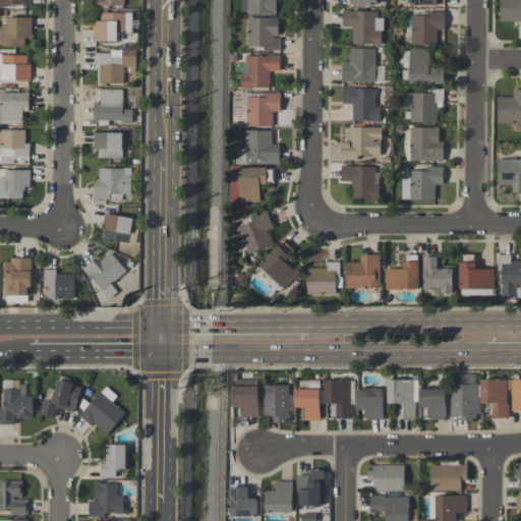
[(241,0),(242,13),(277,13),(276,0),(241,0)]
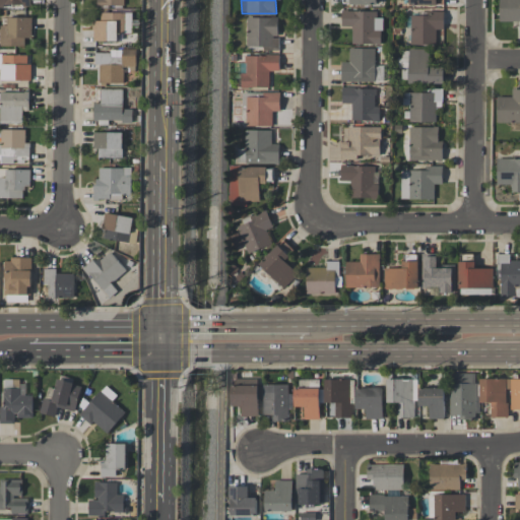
[(519,0),(499,0),(499,21),(519,21),(519,26),(519,0)]
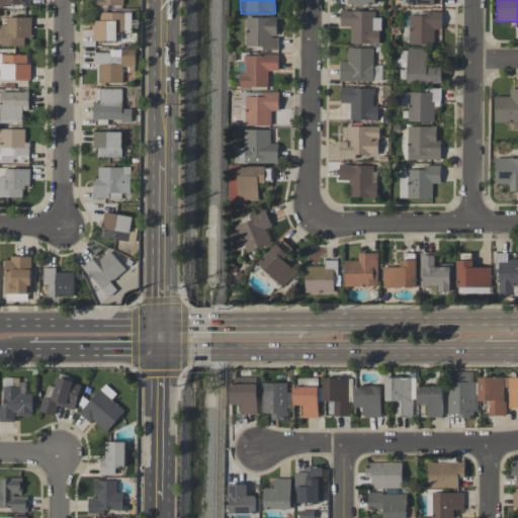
[(378,10),(340,11),(340,26),(350,26),(350,45),(379,44),(378,10)]
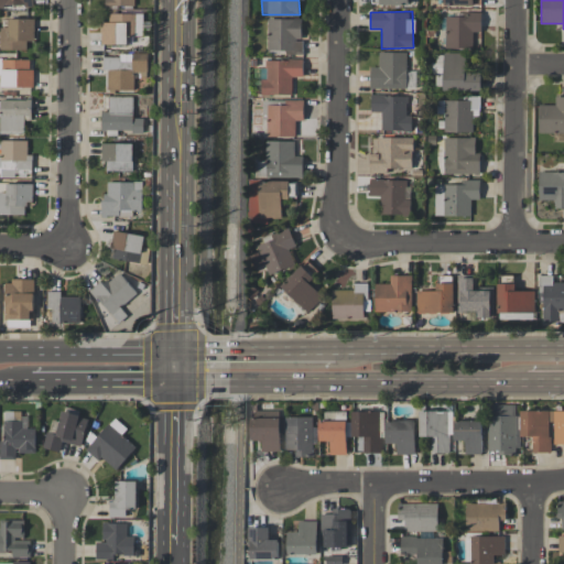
[(446,17),(445,49),(472,50),(473,32),(481,32),(481,13),(462,12),(462,17),(446,17)]
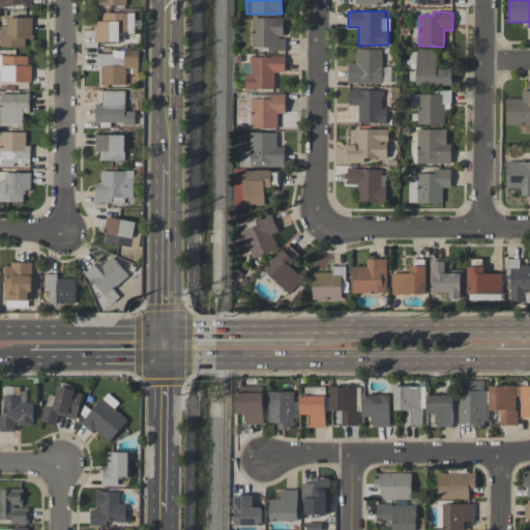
[(126,13),(102,13),(102,22),(95,21),(95,41),(119,41),(119,34),(126,34),(126,13)]
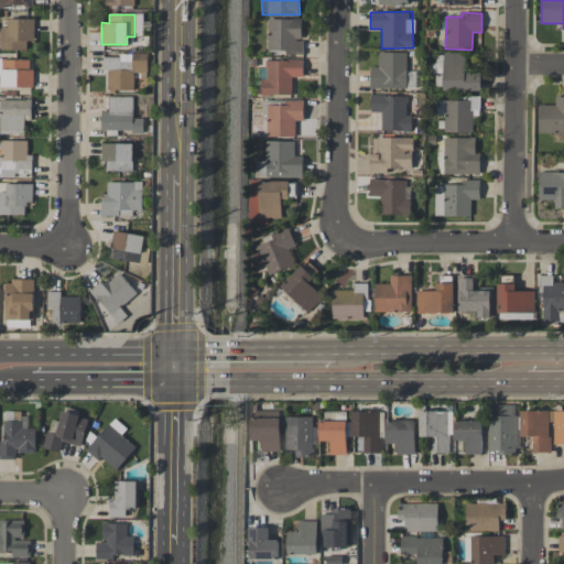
[(34,19),(9,19),(9,28),(0,28),(0,49),(26,50),(26,41),(34,41),(34,19)]
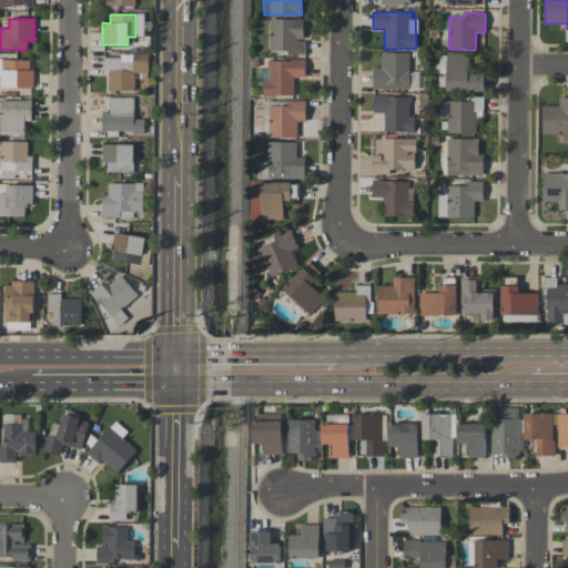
[(270,52),(305,52),(305,42),(303,42),(303,19),(270,19),(270,52)]
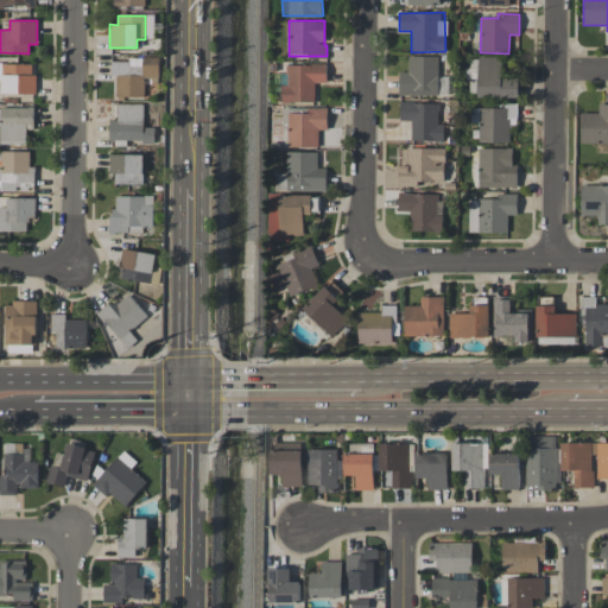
[(398,96),(438,95),(437,56),(407,57),(409,73),(398,73),(398,96)]
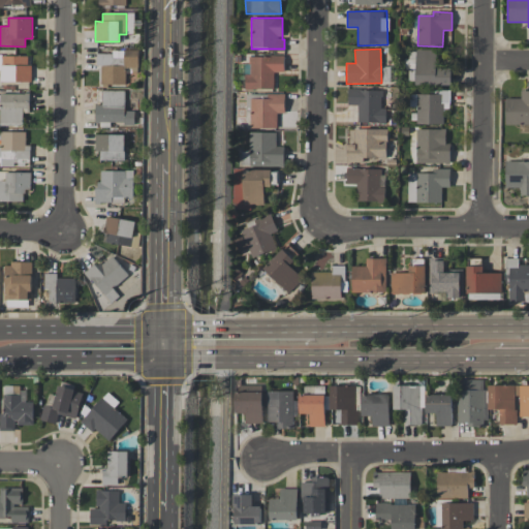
[(125,85),(125,66),(138,67),(138,52),(96,51),(95,65),(100,65),(100,85),(125,85)]
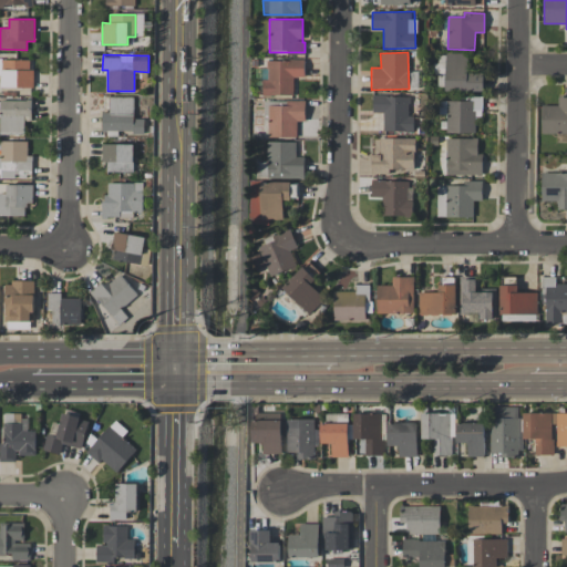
[(483,91),(484,73),(467,73),(467,54),(436,54),(436,91),(483,91)]
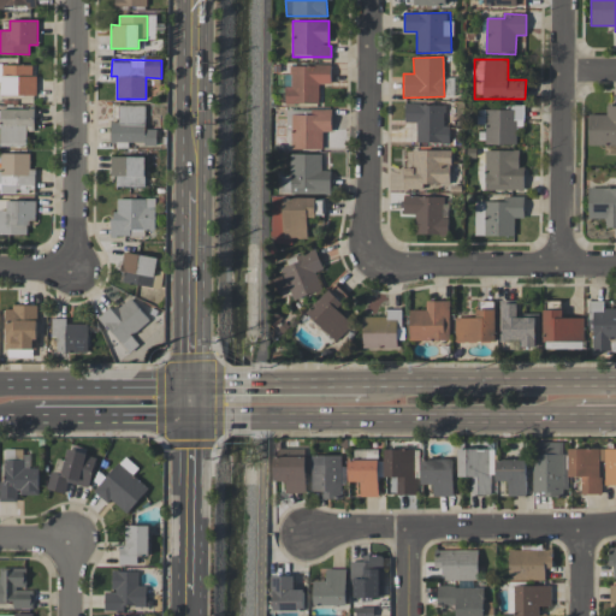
[(1,96),(35,95),(34,64),(0,65),(0,81),(1,81),(1,96)]
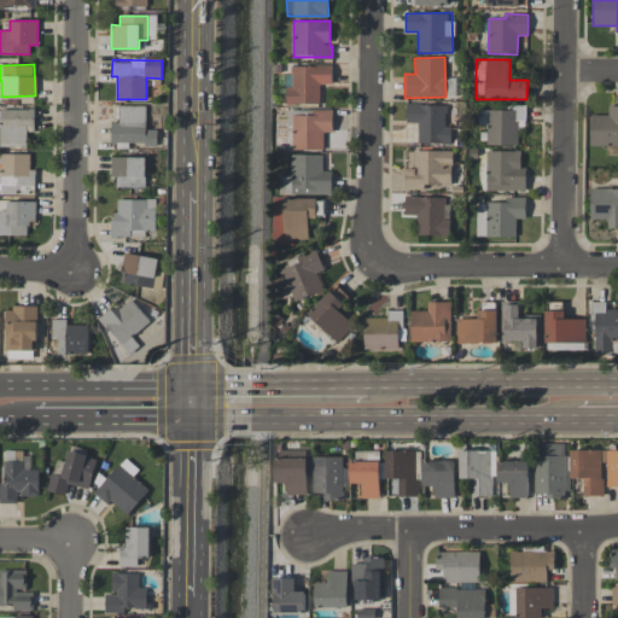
[(332,65),(292,65),(292,87),(286,87),(287,105),(320,104),(320,85),(332,85),(332,65)]
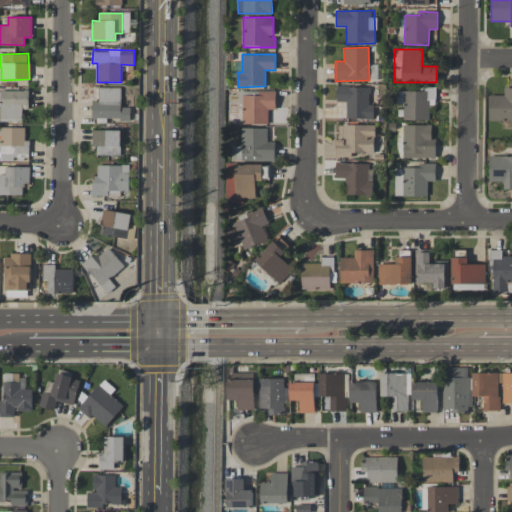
[(346,119),(373,119),(373,105),(369,105),(370,87),(337,86),(336,101),(346,102),(346,119)]
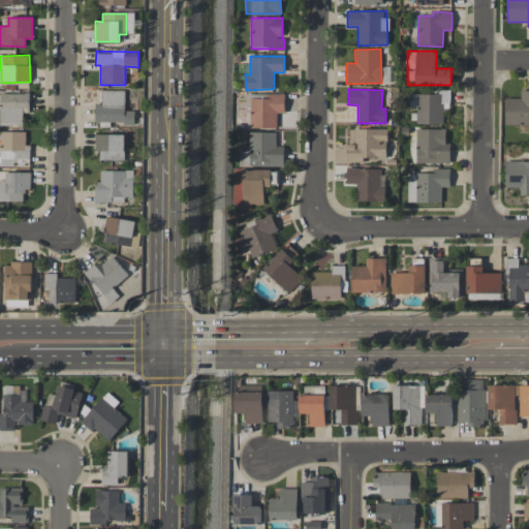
[(505,124),(528,124),(528,90),(521,90),(521,98),(506,98),(505,124)]
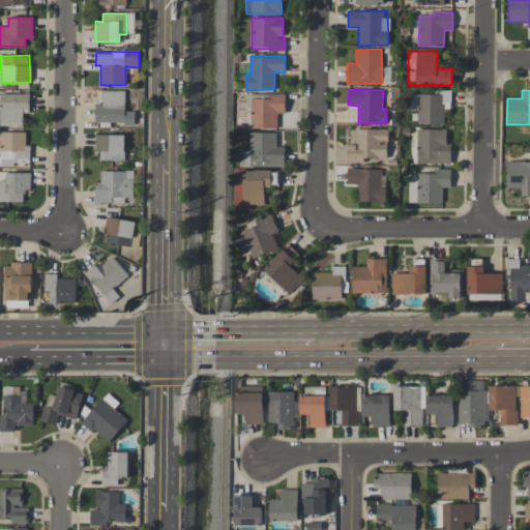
[(124,91),(101,91),(102,105),(94,106),(95,124),(135,123),(135,112),(125,112),(124,91)]
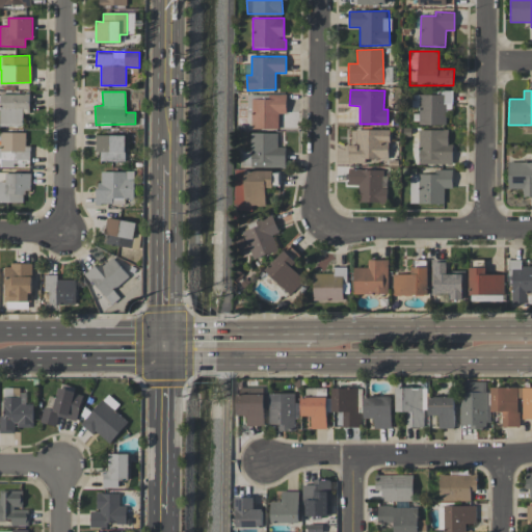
[(29,113),(29,94),(0,94),(0,126),(23,126),(23,113),(29,113)]
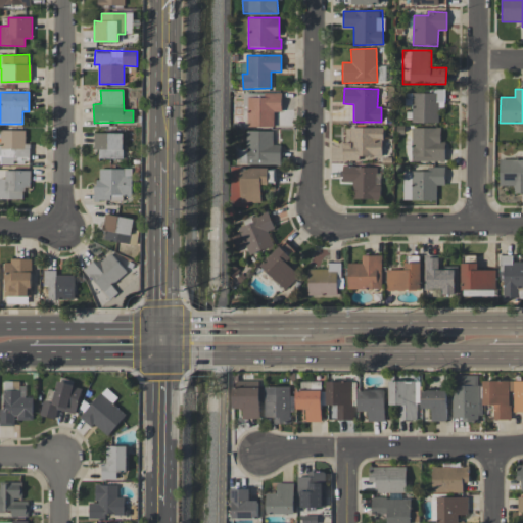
[(444,92),(407,92),(407,105),(412,105),(412,123),(438,123),(438,107),(444,107),(444,92)]
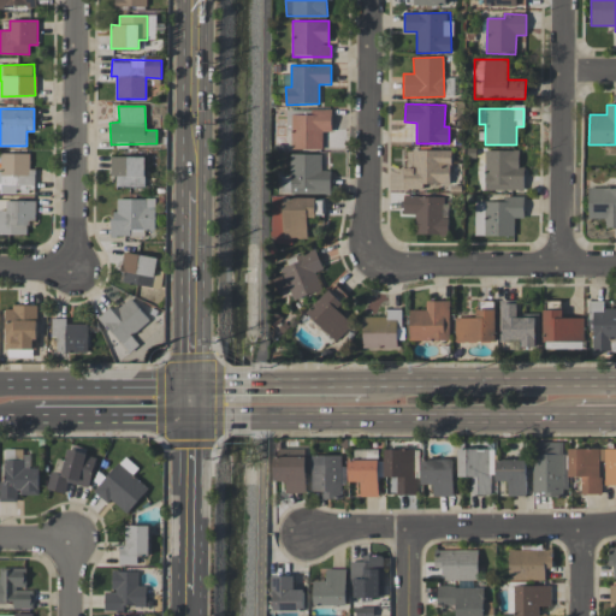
[(291,149),(323,149),(323,132),(332,132),(331,110),(291,110),(291,149)]
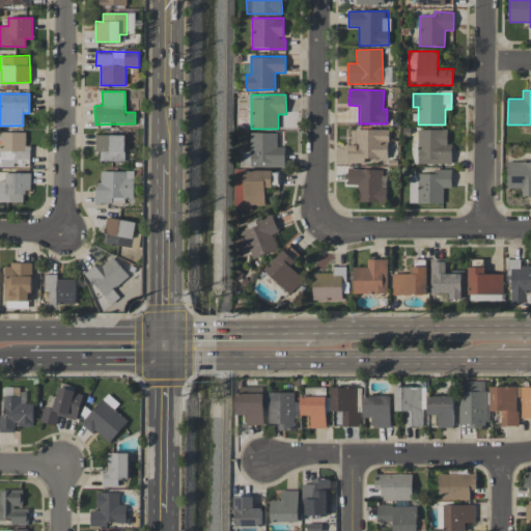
[(389,130),(350,129),(348,143),(347,143),(347,163),(364,163),(364,159),(388,160),(389,130)]
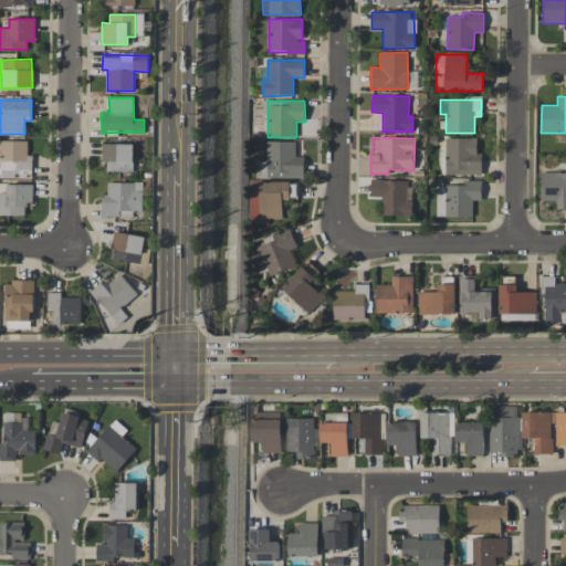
[(446,138),(446,174),(481,175),(481,154),(477,153),(477,138),(446,138)]
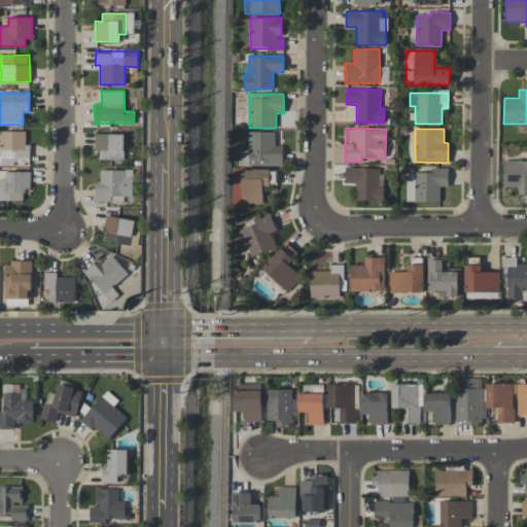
[(26,131),(0,131),(0,146),(0,165),(29,166),(30,144),(25,144),(26,131)]
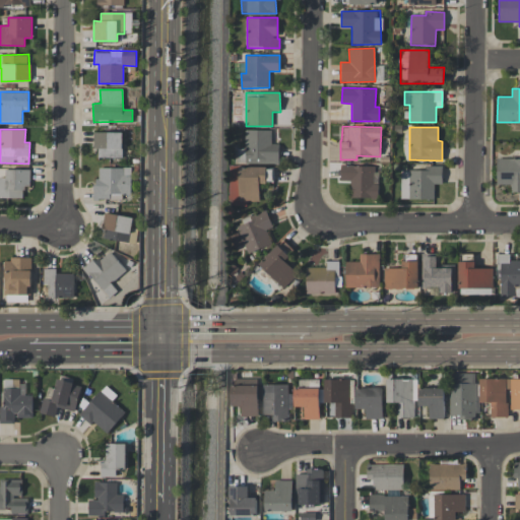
[(279,144),(271,144),(271,130),(246,130),(246,148),(237,148),(237,164),(279,164),(279,144)]
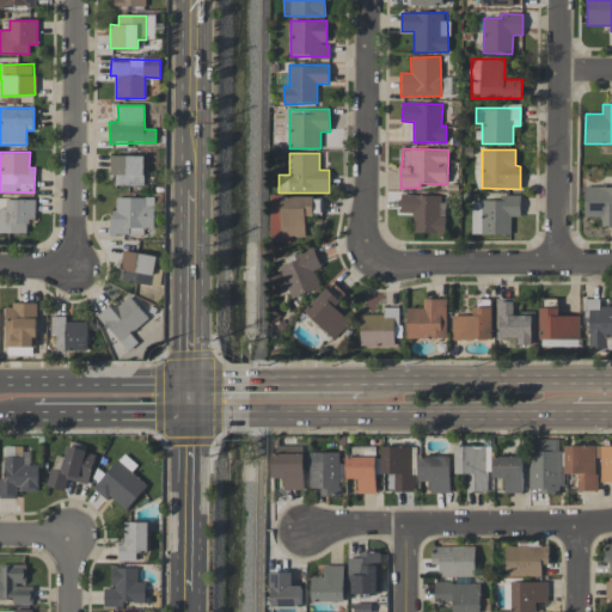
[(144,155),(110,155),(110,176),(115,176),(115,185),(145,185),(144,155)]
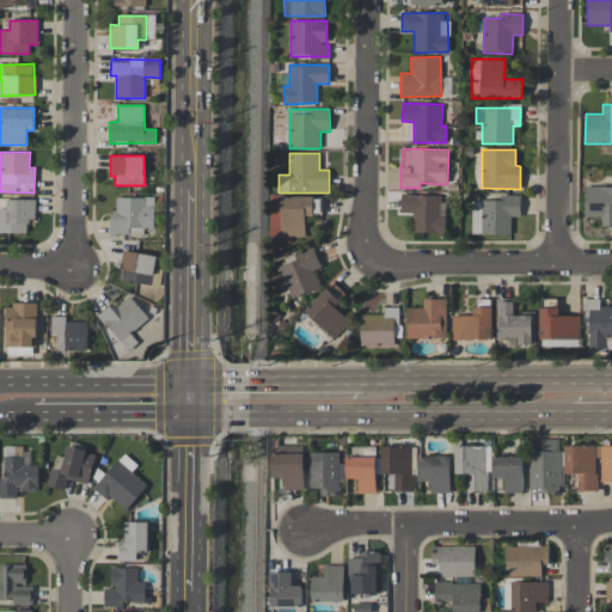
[(611,187),(585,187),(583,216),(601,216),(600,226),(611,226),(611,187)]
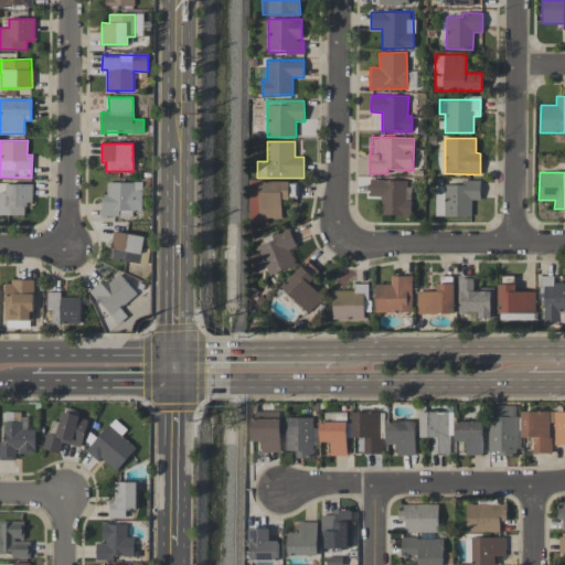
[(381,214),(411,215),(411,200),(406,200),(406,180),(370,180),(370,196),(382,196),(381,214)]
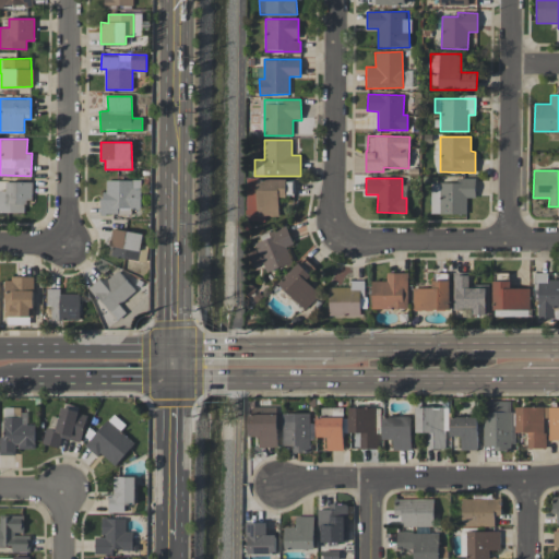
[(466,214),(466,198),(475,198),(475,179),(455,178),(455,183),(430,183),(430,214),(466,214)]
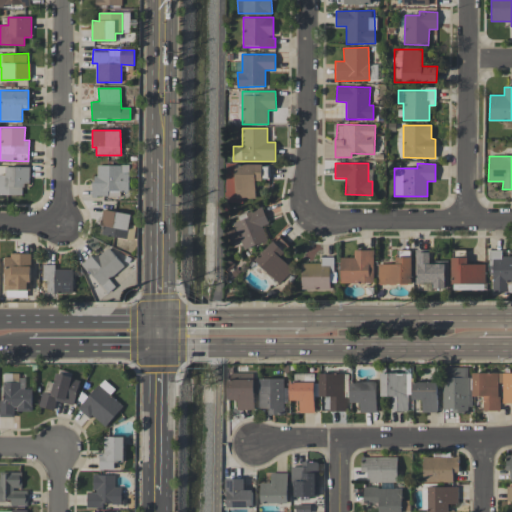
[(129,165),(97,165),(97,175),(92,175),(92,196),(120,196),(120,192),(129,192),(129,165)]
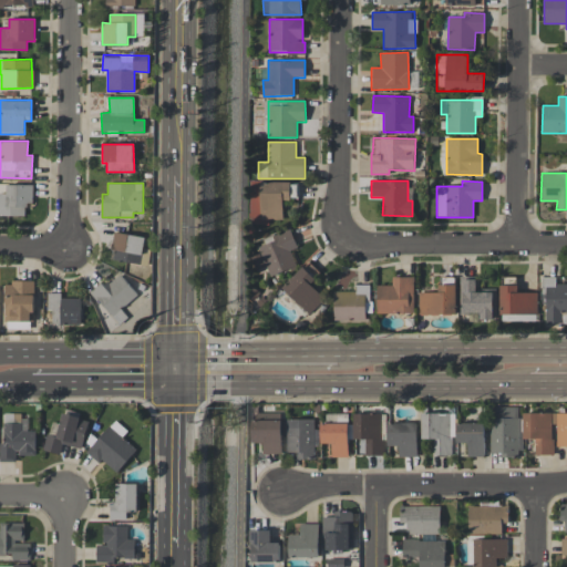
[(0,215),(24,216),(24,203),(32,203),(32,185),(0,184),(0,215)]
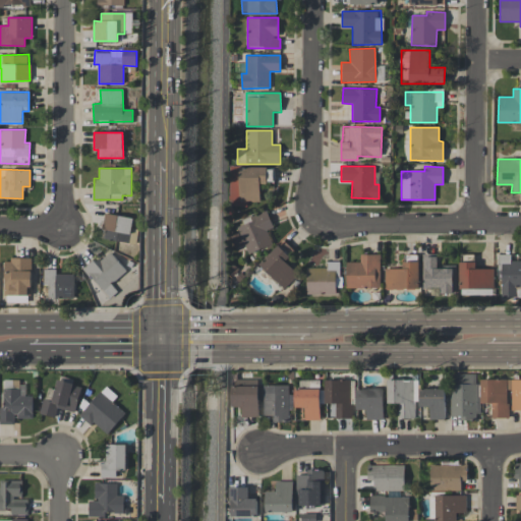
[(237,227),(249,254),(273,244),(267,230),(274,227),(267,210),(250,217),(252,221),(237,227)]
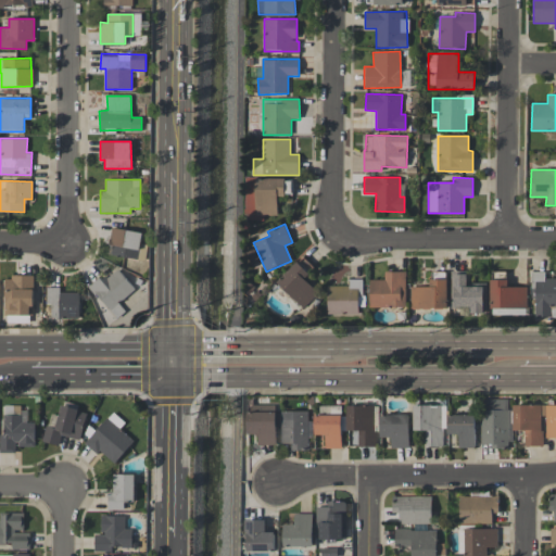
[(142,232),(113,228),(109,255),(140,260),(142,244),(140,244),(142,232)]
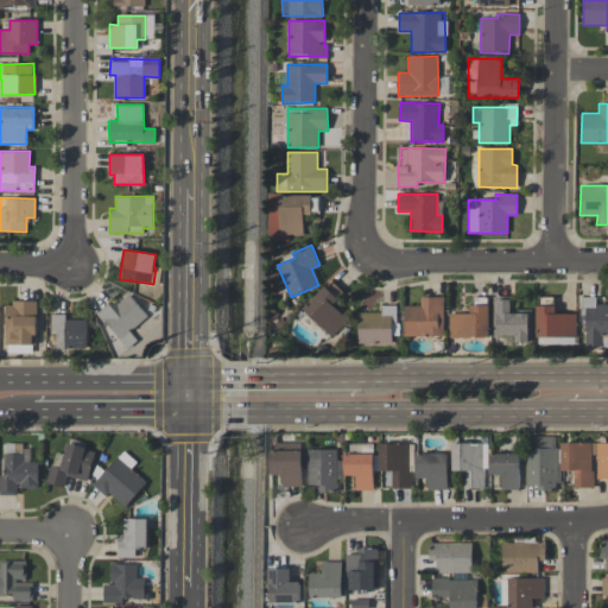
[(343,292),(330,280),(302,310),(330,337),(348,320),(333,304),(343,292)]
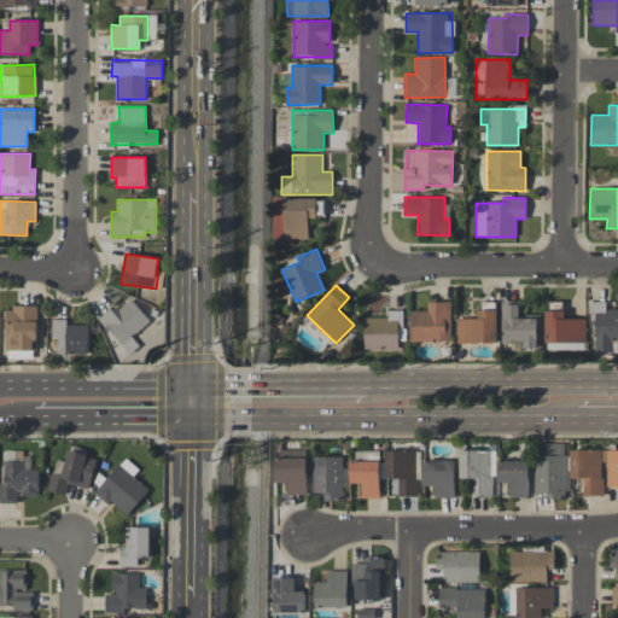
[(101,320),(129,354),(139,345),(132,336),(150,321),(129,297),(101,320)]
